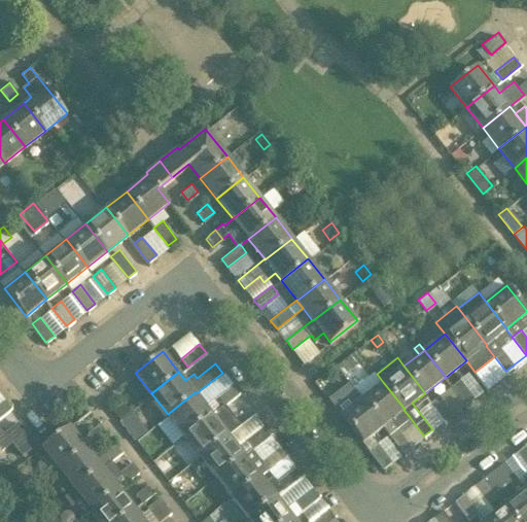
[(459,378),(451,385),(464,404),(473,396),(459,378)]
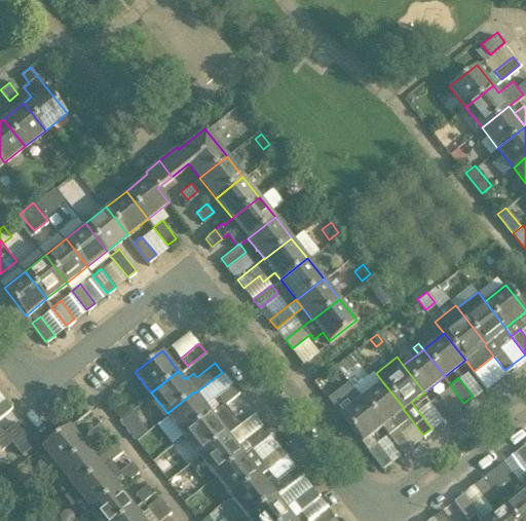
[(347,380),(327,396),(362,441),(382,425),(383,424),(362,397),(362,398),(347,380)]
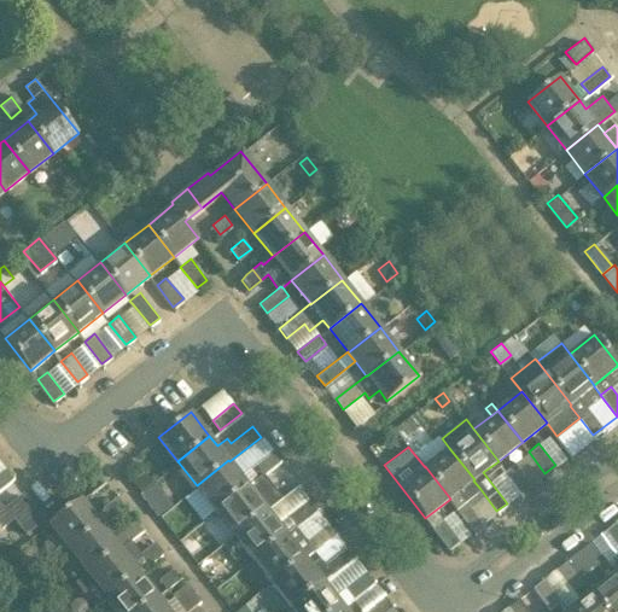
[(449,448),(425,466),(450,499),(449,500),(473,529),(483,522),(466,500),(481,489),(473,481),(474,479),(449,448)]
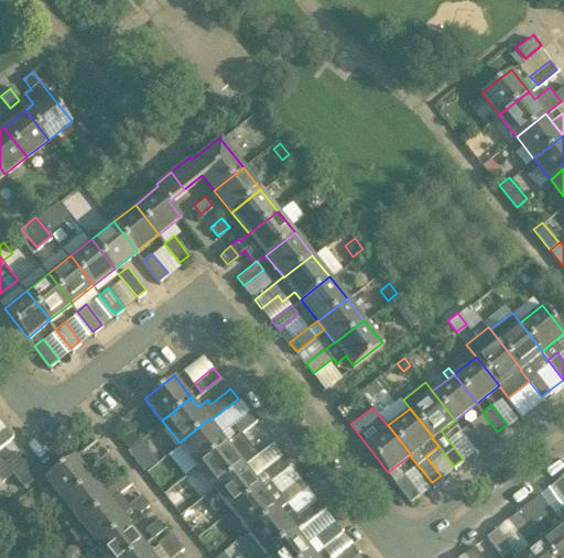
[(247,411),(218,433),(226,441),(226,442),(238,433),(240,431),(255,420),(247,411)]
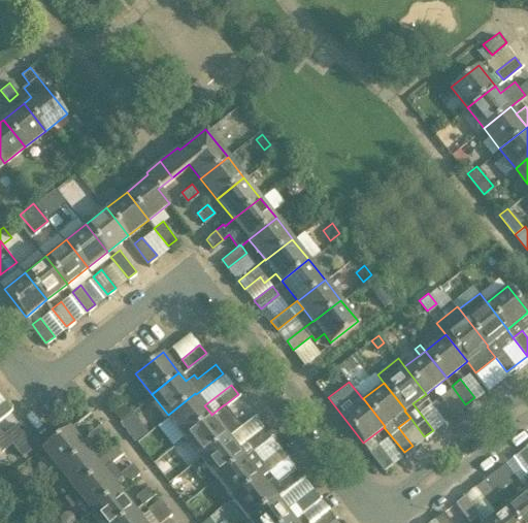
[(204,405),(196,394),(195,393),(168,415),(185,435),(211,414),(204,405)]
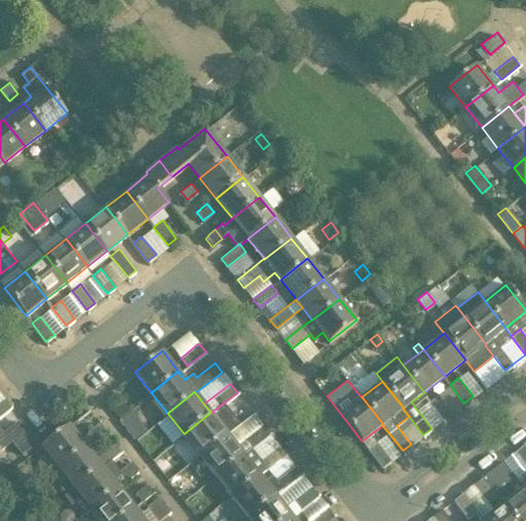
[(438,394),(428,401),(443,418),(452,412),(438,394)]
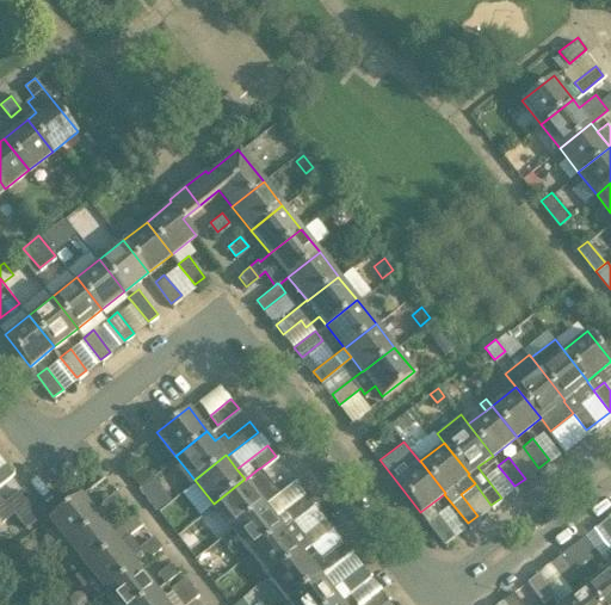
[(4,463),(0,465),(0,482),(12,474),(4,463)]
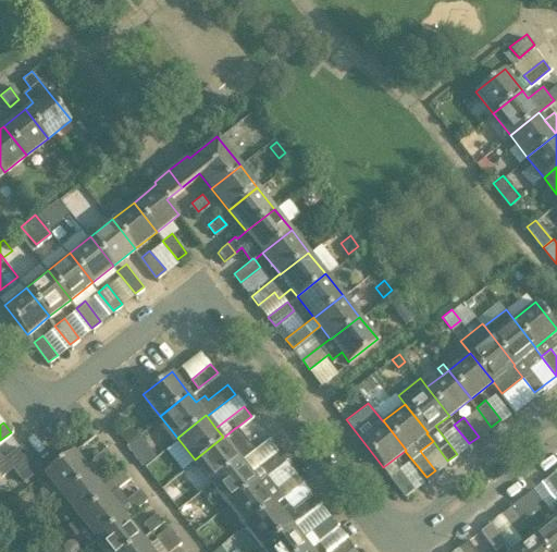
[(223,437),(195,460),(211,481),(239,458),(240,460),(255,448),(237,427),(235,428),(223,438),(223,437)]
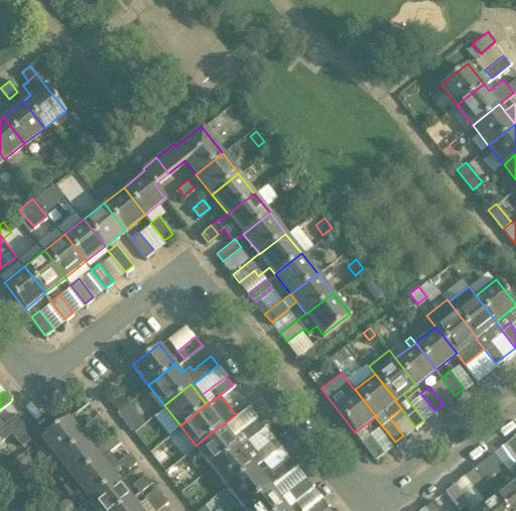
[(19,411),(9,418),(16,427),(25,419),(19,411)]
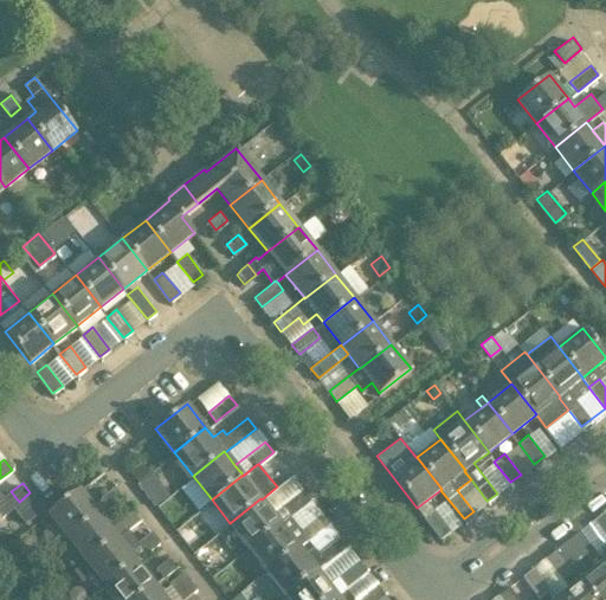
[(91,504),(79,489),(49,514),(68,537),(98,513),(100,514),(122,496),(114,486),(91,504)]
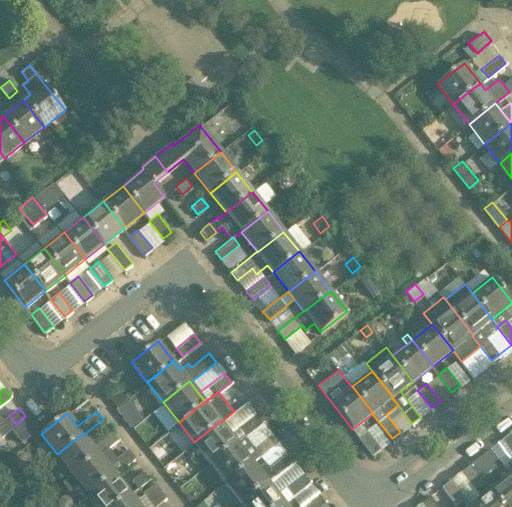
[(262,421),(256,413),(238,427),(244,435),(262,421)]
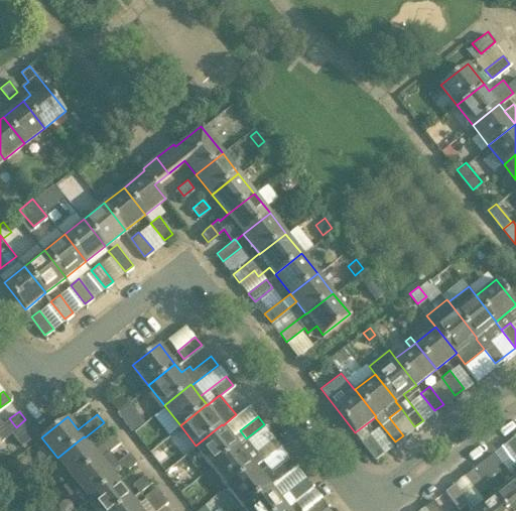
[(0,439),(11,430),(16,427),(9,418),(3,424),(0,420),(0,439)]
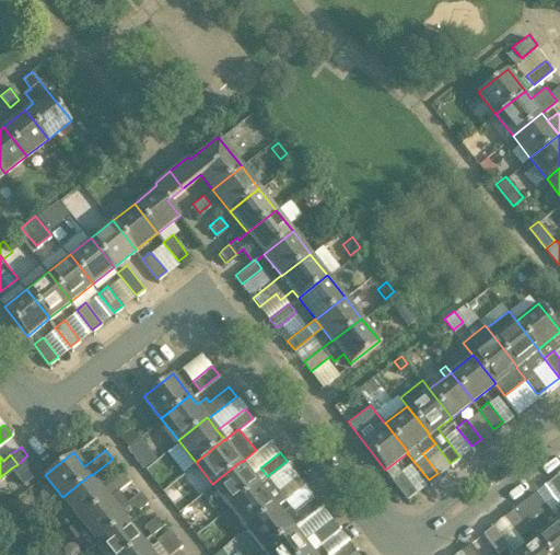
[(23,482),(38,470),(27,455),(18,464),(12,467),(23,482)]
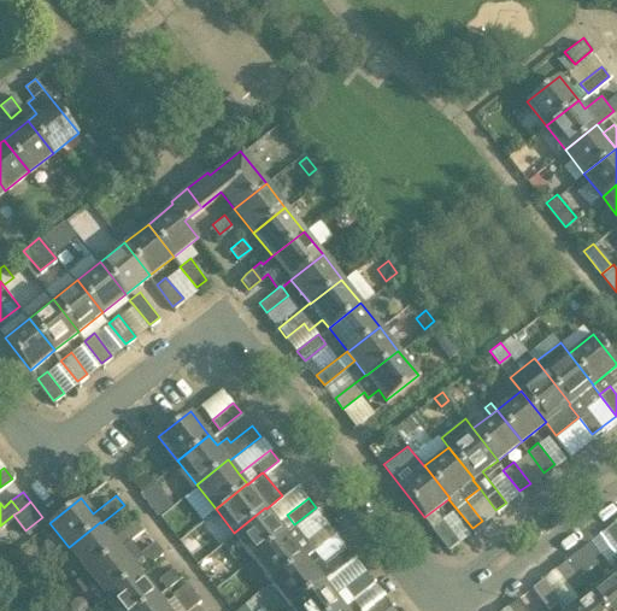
[(265,507),(234,533),(253,557),(285,532),(266,509),(265,507)]
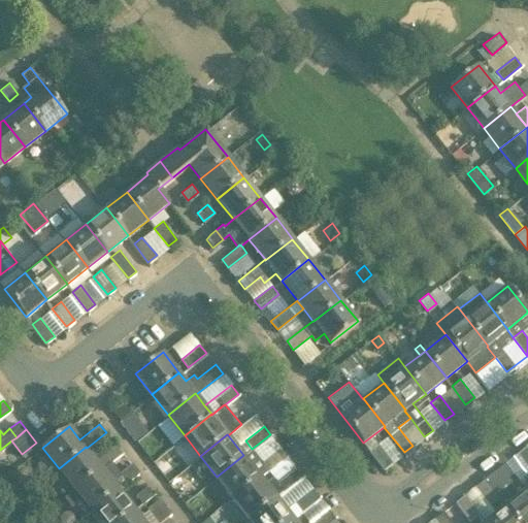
[(383,468),(384,468),(392,462),(377,444),(369,450),(383,468)]
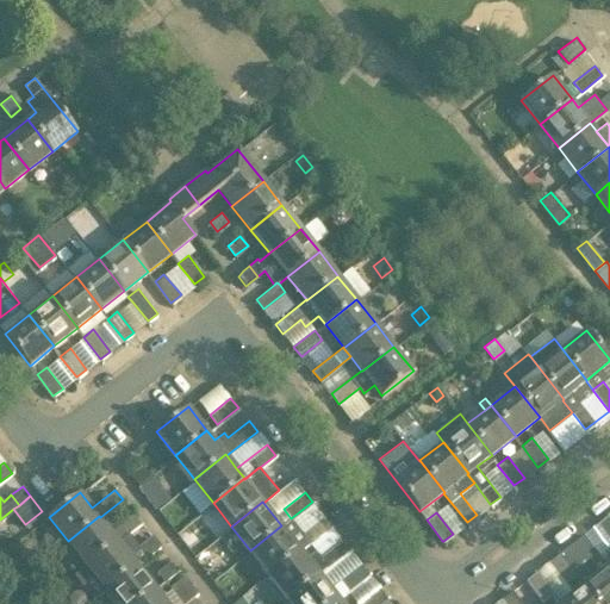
[(110,531),(100,517),(99,516),(68,541),(86,565),(118,540),(118,541),(123,536),(141,523),(132,514),(110,531)]
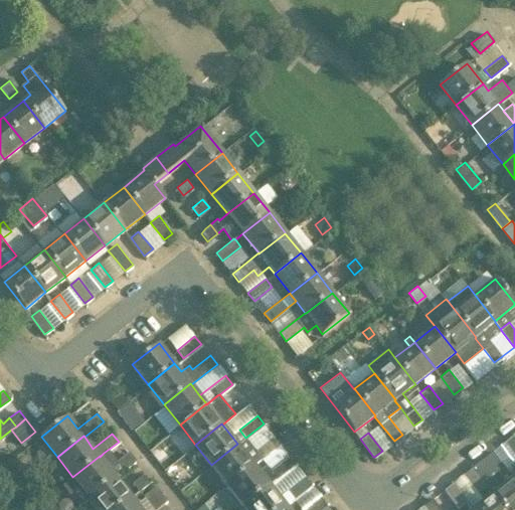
[(514,437),(513,435),(504,442),(514,455),(514,460),(512,463),(514,466),(514,474),(513,476),(514,477),(513,477),(514,479),(514,437)]
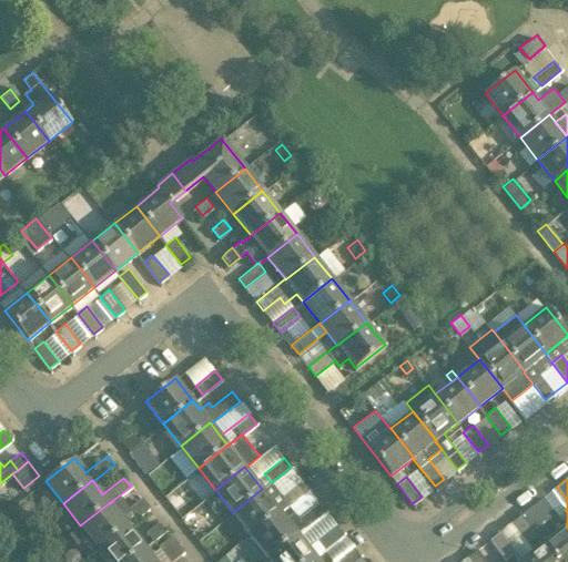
[(280,511),(288,504),(308,489),(301,480),(274,501),(270,494),(267,496),(262,489),(233,512),(251,534),(280,511)]
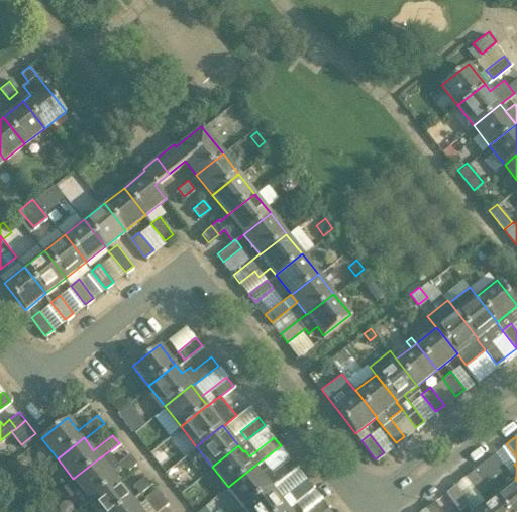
[(489,463),(478,472),(488,487),(494,494),(495,494),(496,494),(495,495),(508,511),(516,511),(516,481),(515,479),(516,479),(515,478),(514,478),(494,452),(486,458),(489,463)]
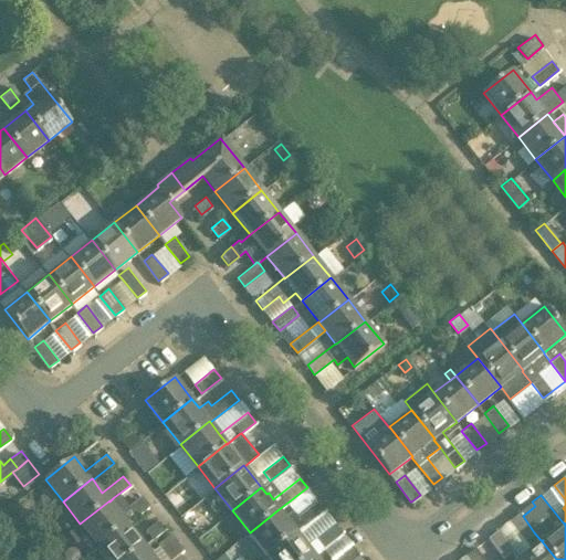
[(97,545),(97,546),(126,522),(149,505),(143,497),(128,507),(124,502),(121,505),(114,497),(109,502),(109,500),(80,524),(69,532),(86,553),(97,545)]
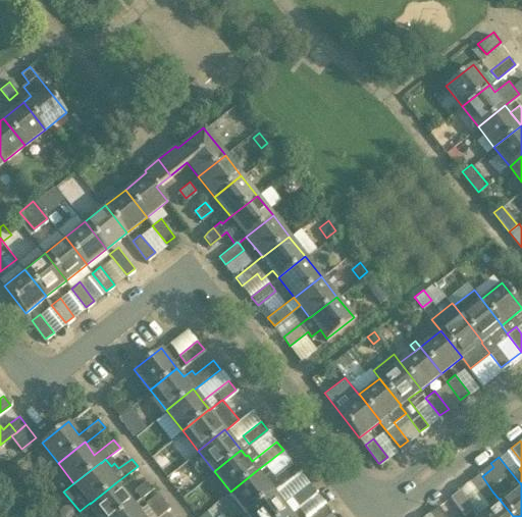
[(262,477),(257,470),(230,492),(246,512),(272,490),(273,490),(299,470),(293,462),(275,475),(272,472),(268,472),(262,477)]
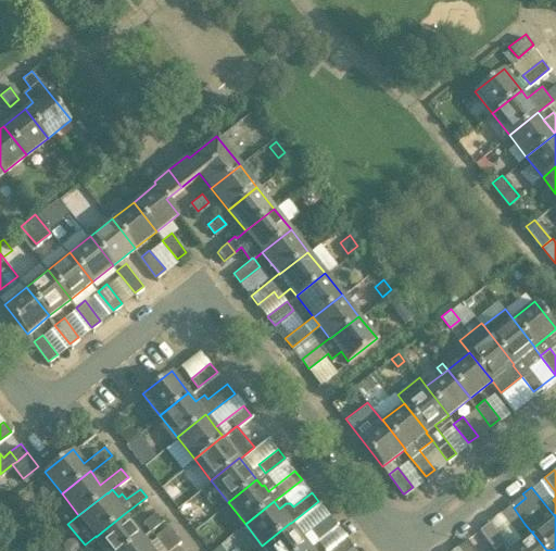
[(510,503),(501,511),(516,530),(525,524),(514,508),(510,503)]
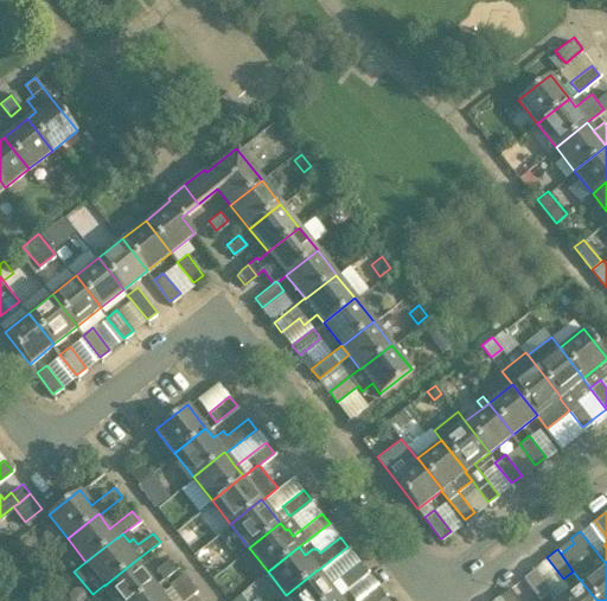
[(155,568),(164,577),(176,567),(168,557),(155,568)]
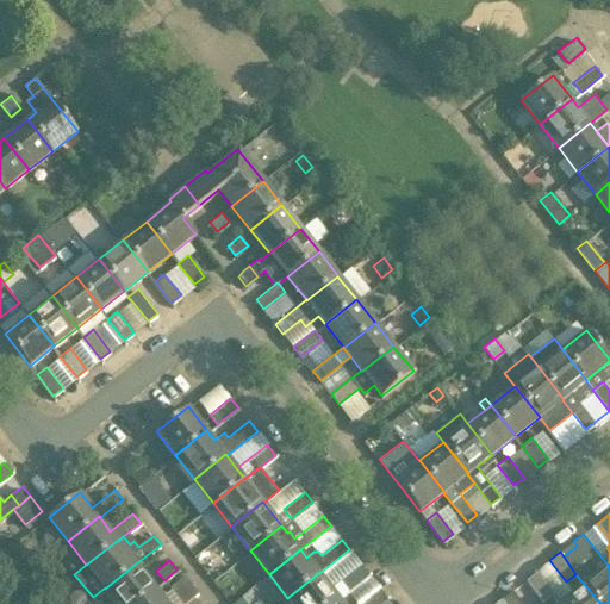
[(134,603),(155,587),(136,564),(105,589),(117,603),(134,603)]
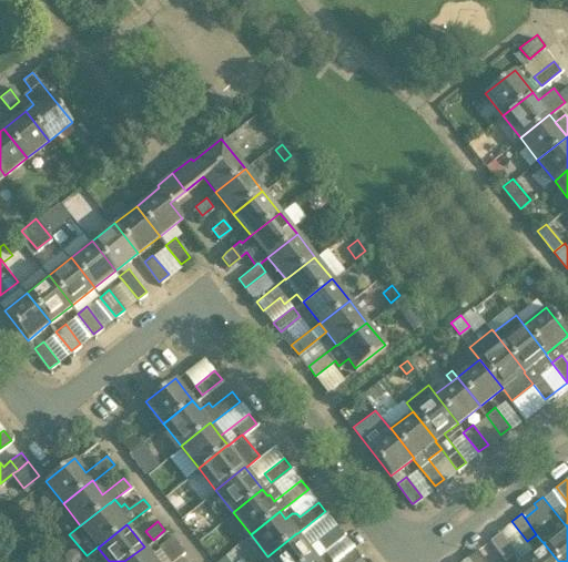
[(307,547),(297,533),(296,533),(267,557),(272,561),(304,561),(314,555),(315,555),(343,533),(336,524),(307,547)]
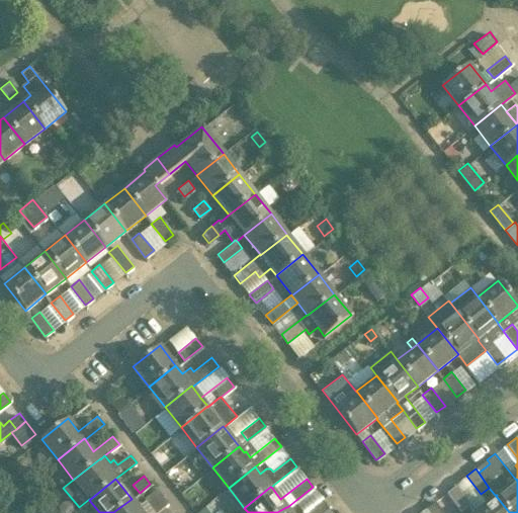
[(469,503),(454,485),(446,491),(460,509),(469,503)]
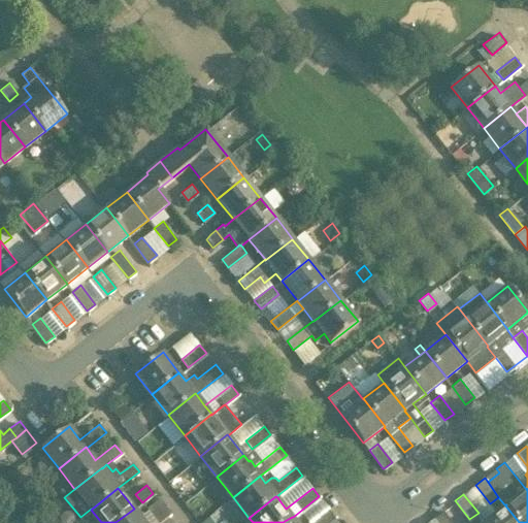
[(496,512),(485,520),(486,521),(485,522),(486,522),(519,522),(505,505),(506,504),(505,504),(504,504),(498,497),(490,503),(496,512)]
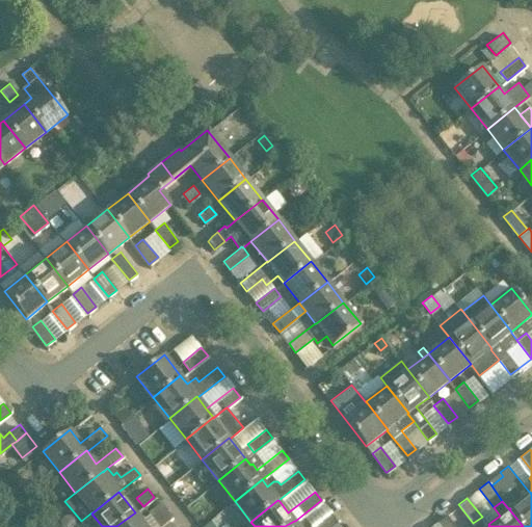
[(161,502),(148,512),(149,514),(159,526),(173,517),(161,502)]
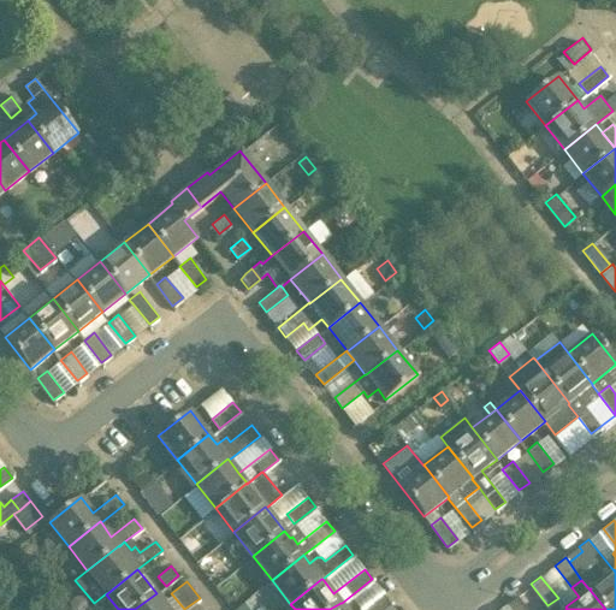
[(169,609),(157,593),(135,609),(169,609)]
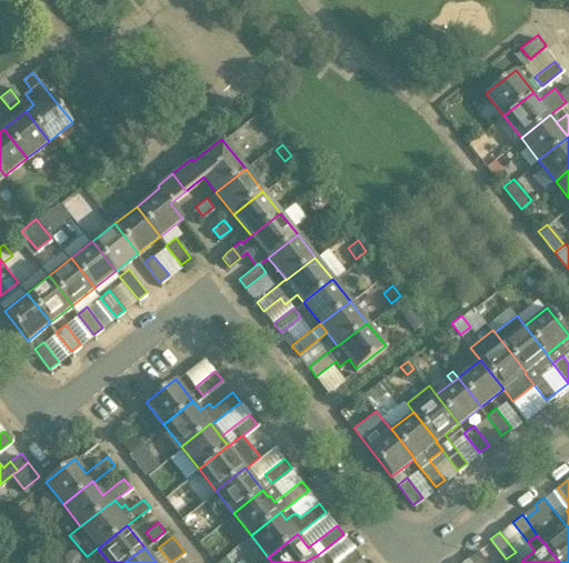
[(333,562),(332,562),(352,562),(361,556),(353,548),(333,562)]
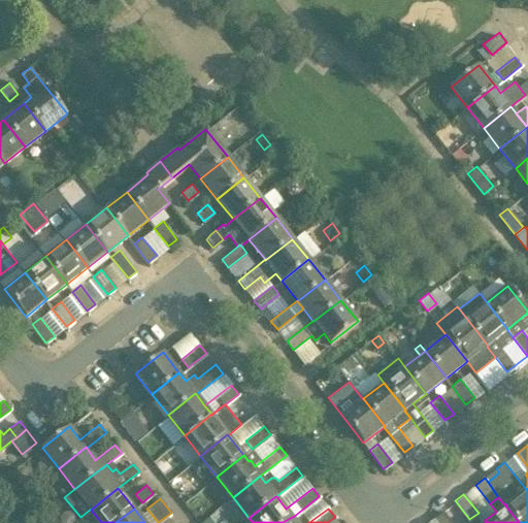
[(453,522),(443,511),(435,517),(439,522),(453,522)]
